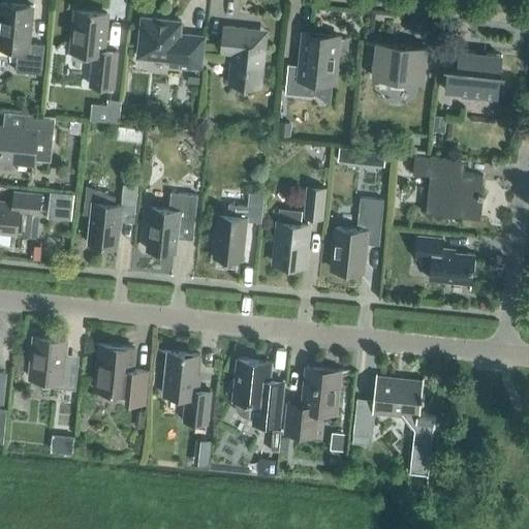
[(18,54),(16,70),(41,72),(44,43),(30,42),(33,5),(0,2),(0,5),(0,45),(11,48),(18,54)]
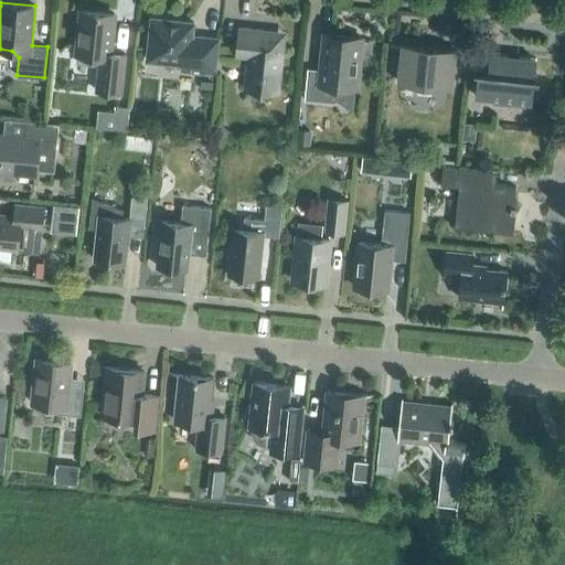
[(98,55),(96,77),(95,93),(121,96),(126,54),(110,52),(114,13),(81,10),(76,53),(98,55)]
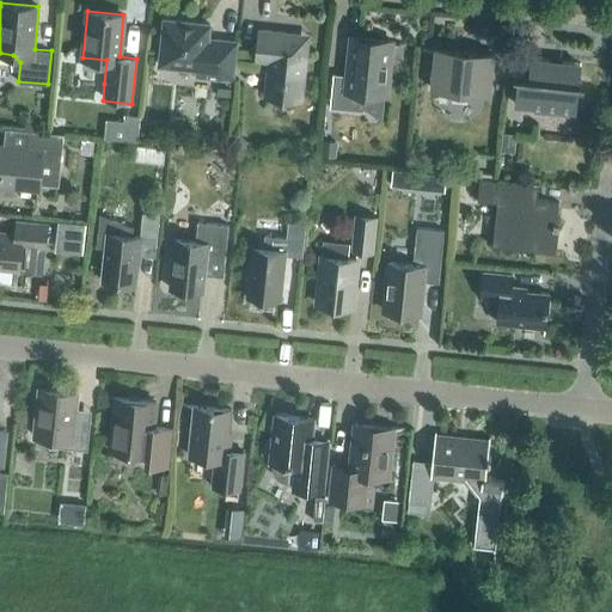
[(232,81),(237,42),(208,38),(209,24),(164,19),(159,65),(197,68),(196,78),(232,81)]
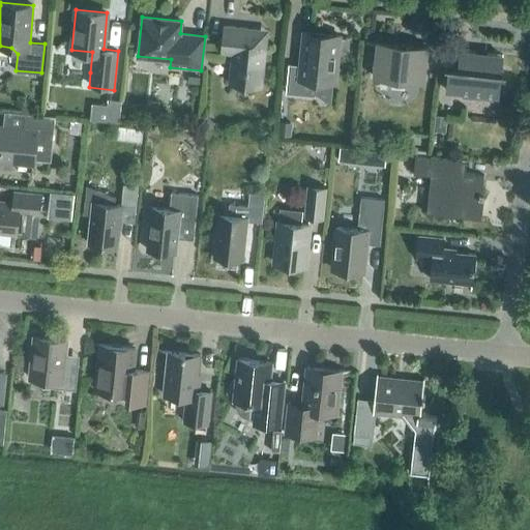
[(266,42),(264,42),(265,33),(259,30),(247,29),(247,27),(224,25),(221,52),(232,53),(229,83),(261,86),(266,42)]
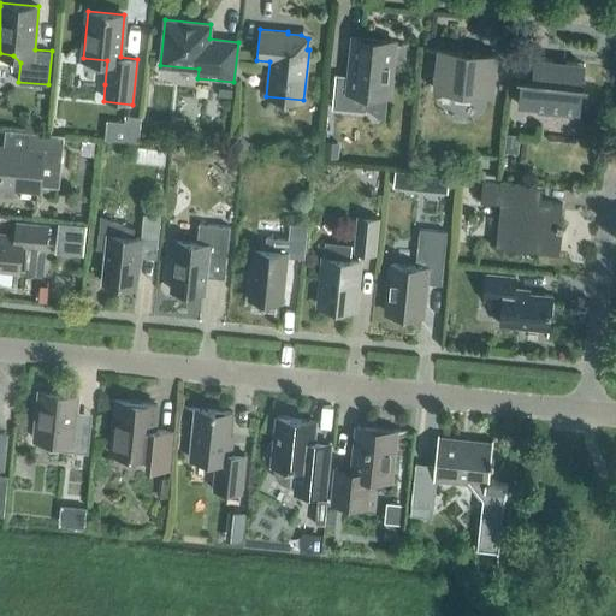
[(389,93),(394,43),(353,40),(349,76),(335,73),(331,108),(366,111),(367,90),(389,93)]
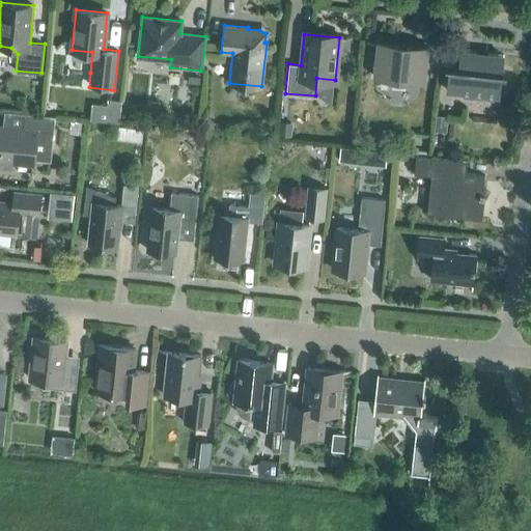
[(424,81),(427,47),(378,42),(373,76),(392,78),(392,84),(404,85),(406,80),(424,81)]
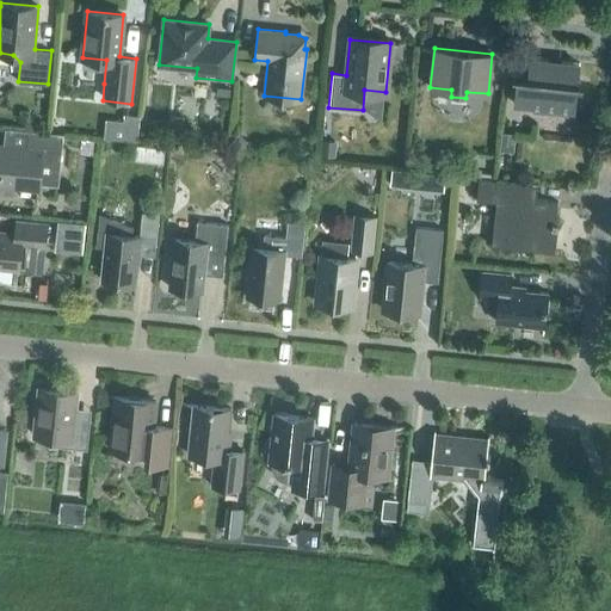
[(574,110),(579,63),(530,57),(528,78),(517,76),(513,104),(574,110)]
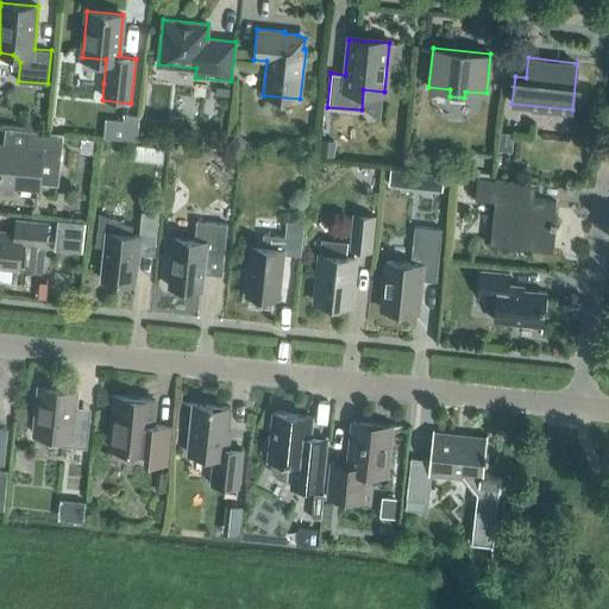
[(124,113),(124,121),(113,121),(112,136),(133,138),(136,114),(124,113)]
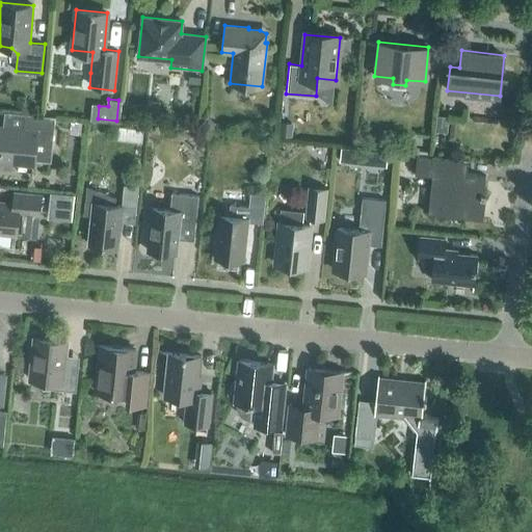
[(51,161),(55,116),(24,113),(23,128),(0,125),(0,161),(34,165),(34,160),(51,161)]
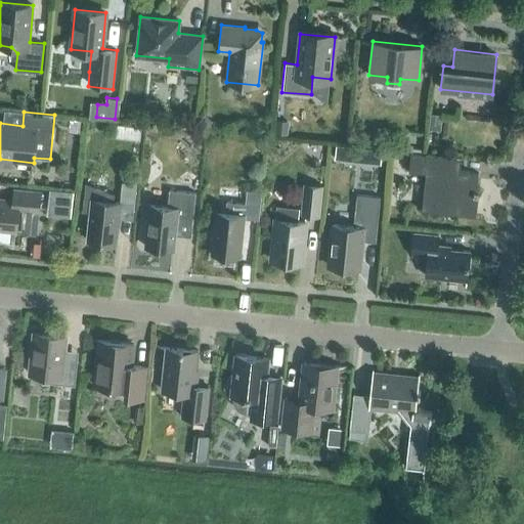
[(430,114),(429,128),(439,129),(441,115),(430,114)]
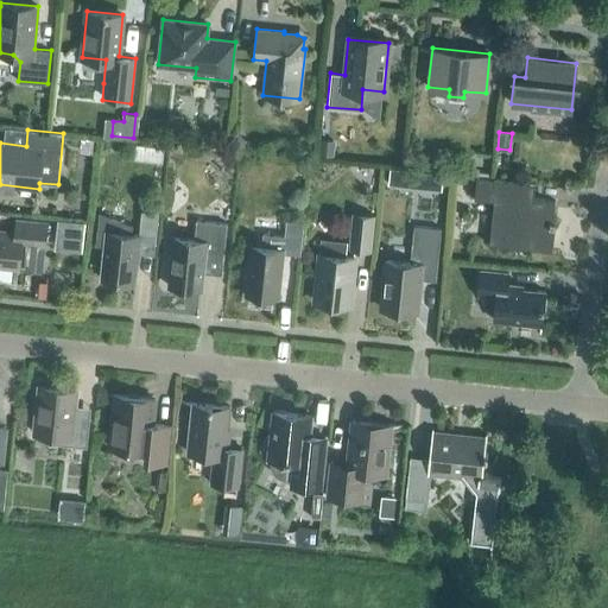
[(238,133),(228,143),(236,151),(246,141),(238,133)]
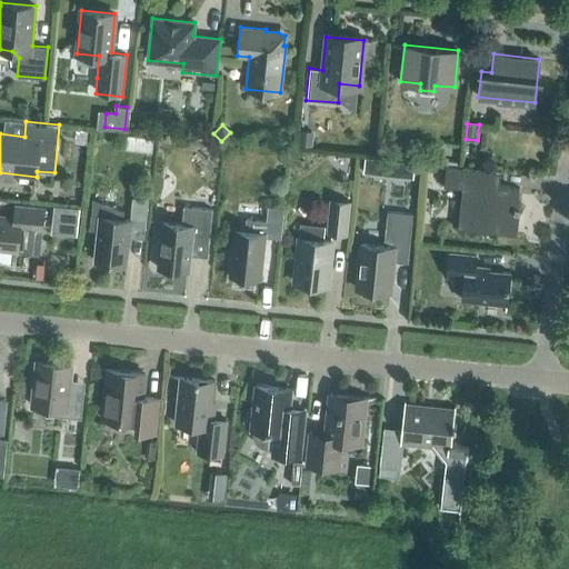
[(299,143),(312,143),(313,132),(300,132),(299,143)]
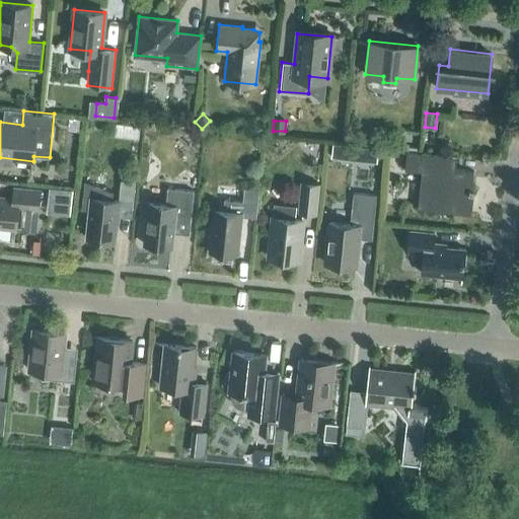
[(378,149),(334,144),(331,157),(376,161),(378,149)]
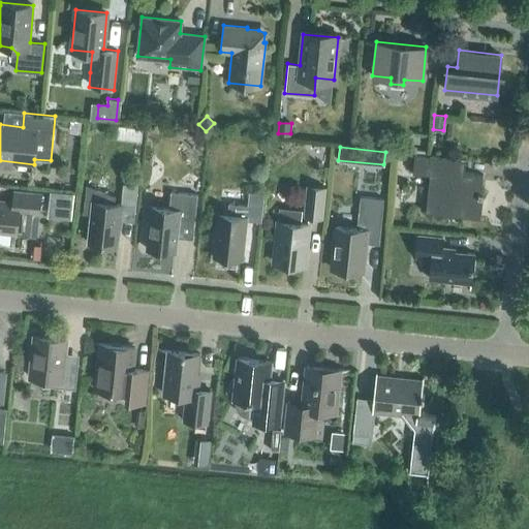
[(478,216),(483,175),(464,173),(464,175),(452,174),(454,158),(414,154),(412,173),(429,175),(425,212),(448,215),(448,213),(478,216)]
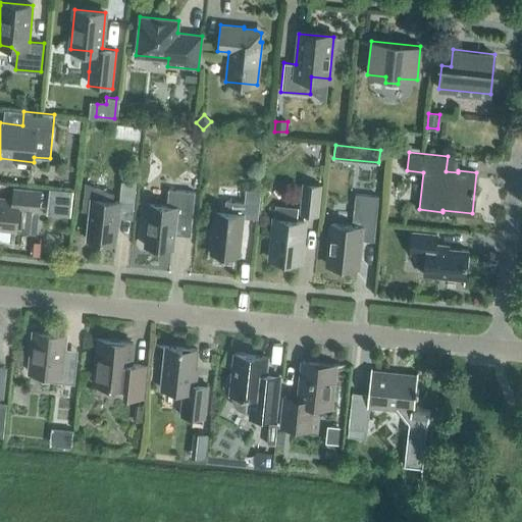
[(122,178),(120,197),(134,198),(136,179),(122,178)]
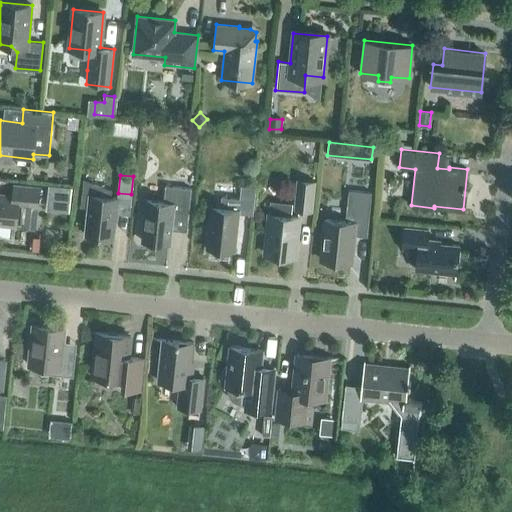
[(112,189),(83,178),(83,179),(85,180),(82,204),(80,203),(79,205),(87,207),(85,234),(113,237),(117,200),(117,197),(110,196),(110,190),(112,190),(112,189)]
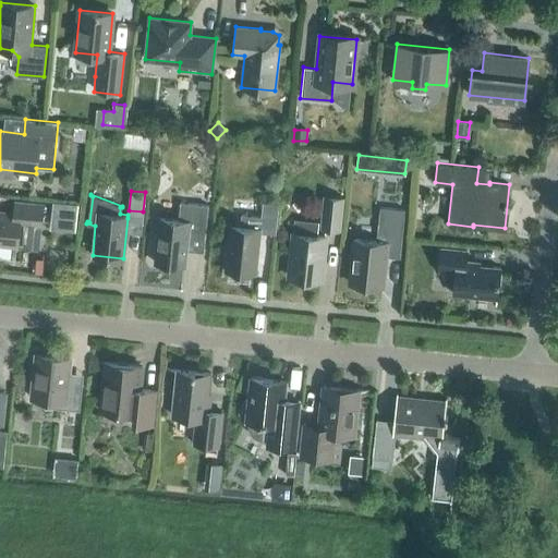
[(339,229),(342,198),(325,196),(322,227),(339,229)]
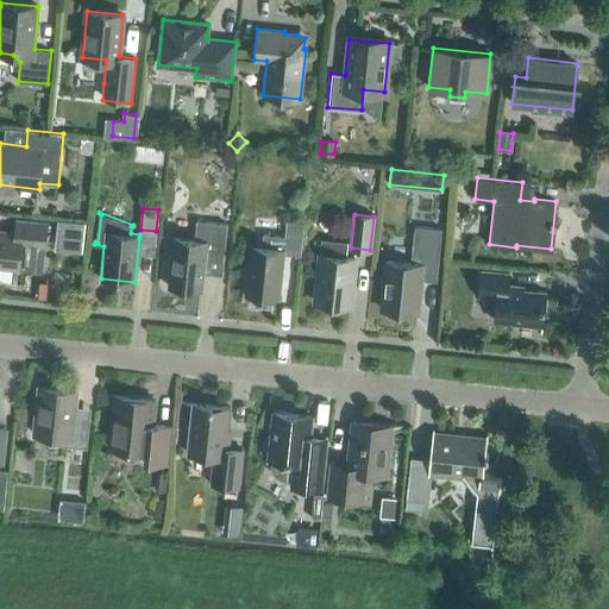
[(0,265),(19,268),(19,264),(24,264),(24,267),(35,268),(36,265),(42,267),(44,248),(48,223),(17,219),(14,233),(0,231),(0,265)]
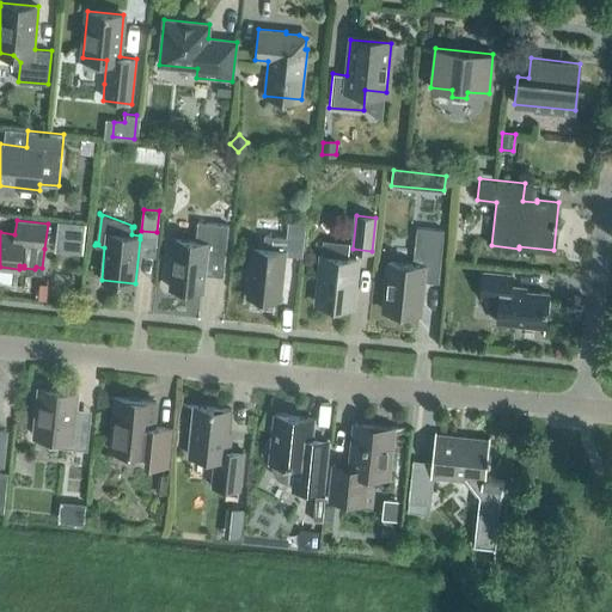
[(83,240),(84,222),(68,221),(67,239),(83,240)]
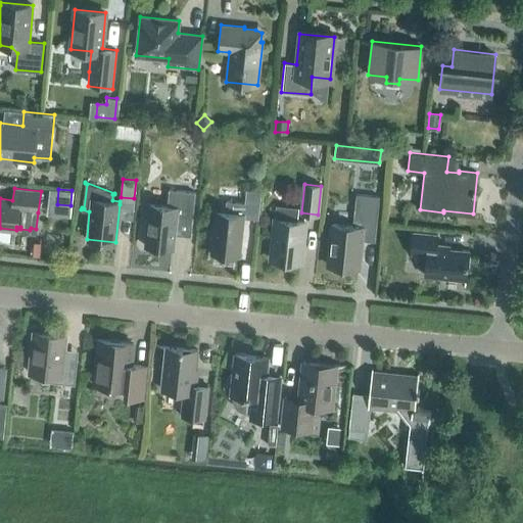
[(192,221),(195,192),(169,189),(167,205),(149,203),(145,245),(173,248),(176,220),(192,221)]
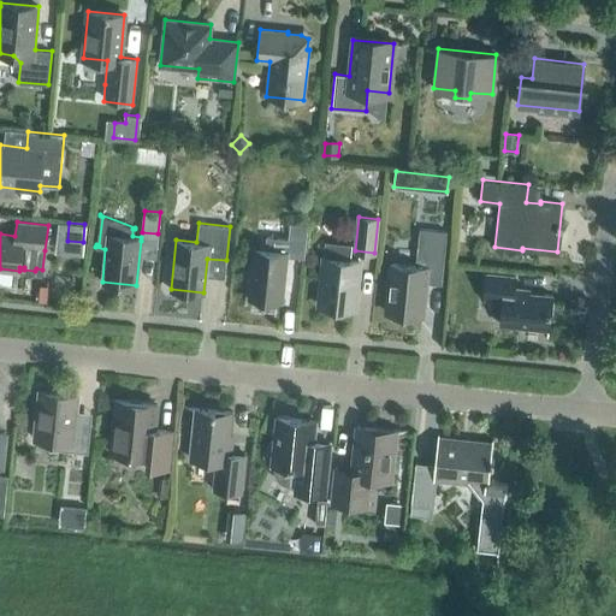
[(303,258),(307,224),(290,223),(289,238),(266,236),(265,249),(254,248),(248,297),(282,301),(286,256),(303,258)]
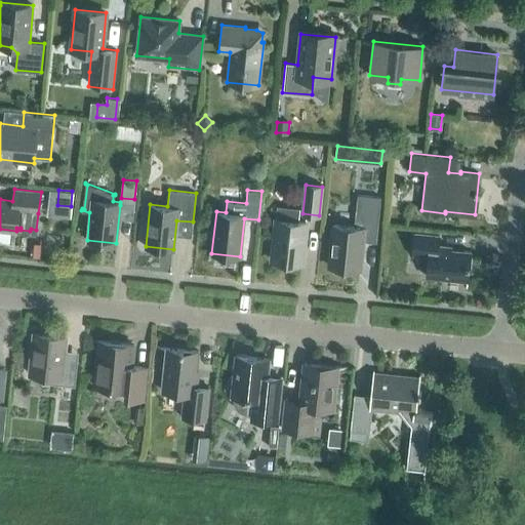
[(357,195),(354,227),(333,225),(329,266),(359,269),(362,241),(375,242),(380,197),(357,195)]
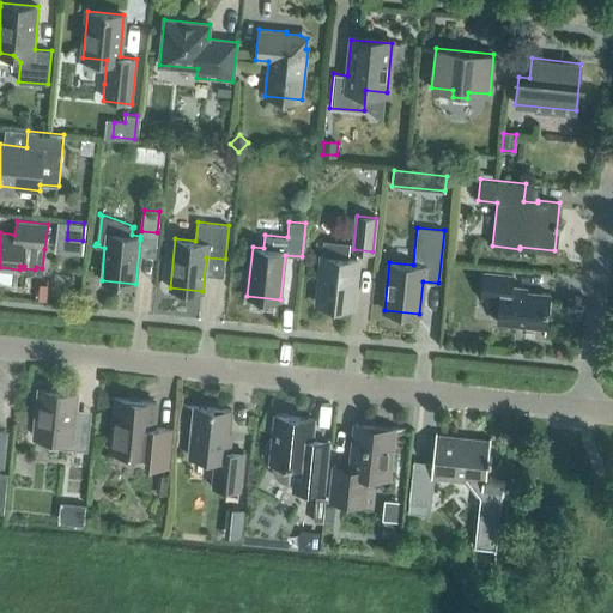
[(352,308),(357,260),(347,259),(349,244),(347,244),(346,248),(325,246),(326,242),(325,242),(317,304),(352,308)]
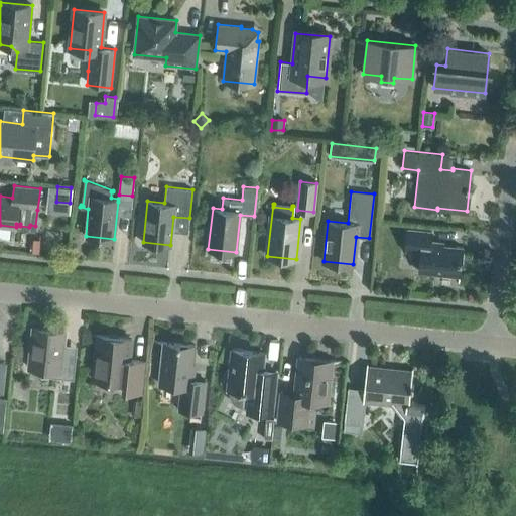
[(460,276),(463,247),(430,244),(431,232),(407,229),(405,250),(421,252),(419,271),(460,276)]
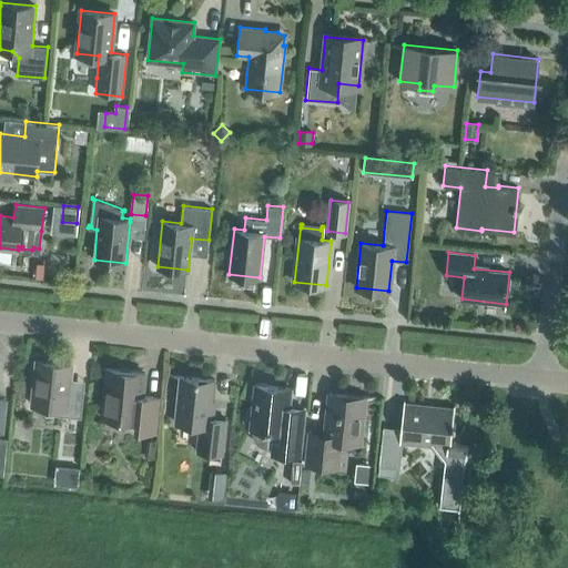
[(81,417),(84,387),(72,386),(69,382),(71,364),(37,361),(32,405),(46,406),(44,411),(48,414),(81,417)]
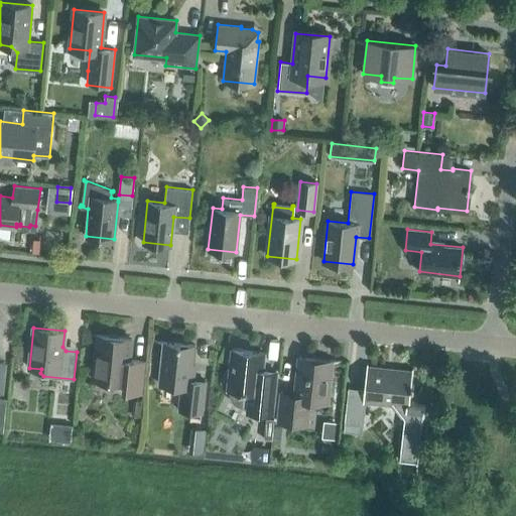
[(128,359),(131,338),(98,335),(94,379),(125,383),(125,390),(139,392),(142,361),(128,359)]
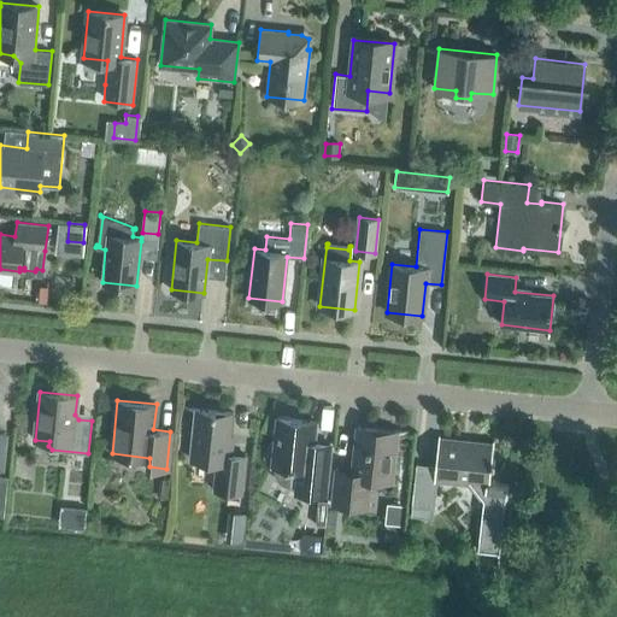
[(242,493),(246,456),(229,453),(233,412),(195,409),(189,459),(216,462),(213,489),(242,493)]
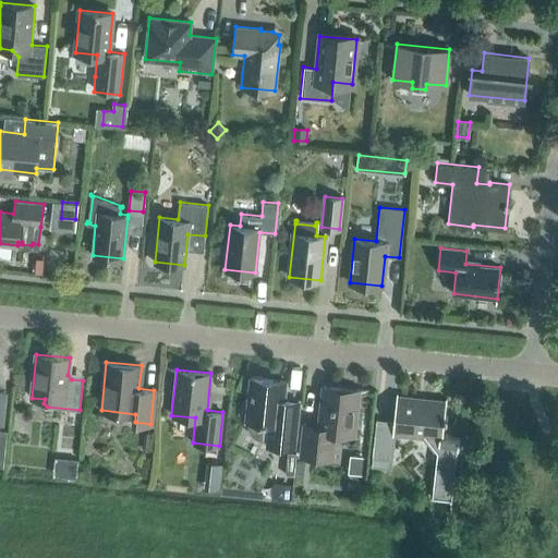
[(286,380),(278,380),(251,377),(246,420),(247,420),(247,424),(247,428),(249,432),(252,436),(255,438),(259,439),(268,440),(267,445),(293,447),(299,401),(283,399),(286,380)]
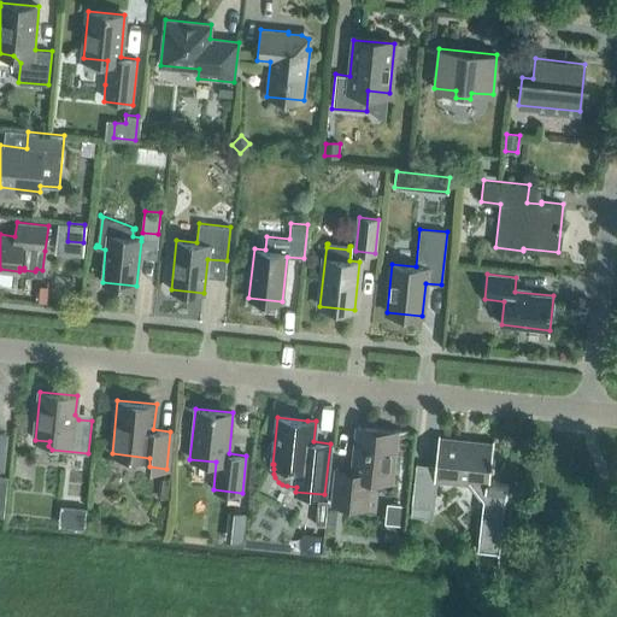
[(391,480),(397,430),(358,425),(353,470),(335,468),(331,504),(368,509),(371,477),(391,480)]
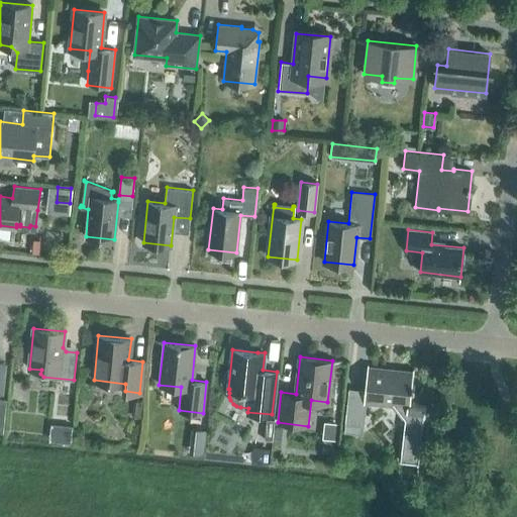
[(412,384),(414,369),(368,364),(365,390),(348,388),(344,424),(362,426),(365,401),(373,402),(373,401),(394,404),(405,418),(404,430),(400,460),(417,462),(416,474),(417,475),(421,436),(422,427),(423,427),(426,406),(410,405),(411,389),(414,390),(415,385),(412,384)]
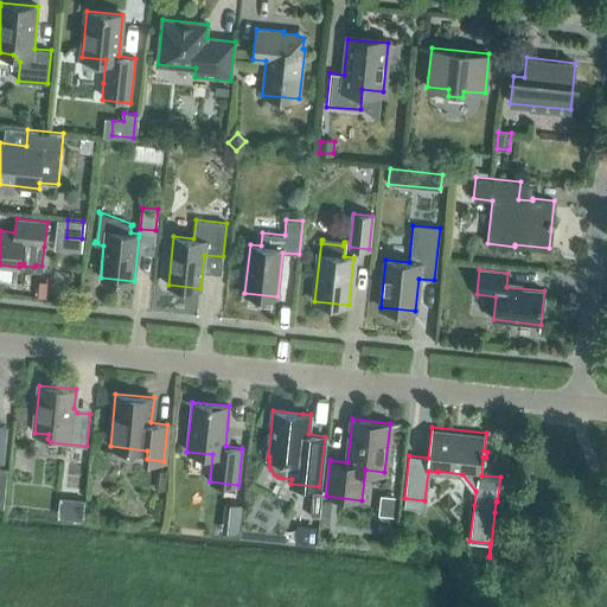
[(158,470),(155,489),(165,490),(166,471),(158,470)]
